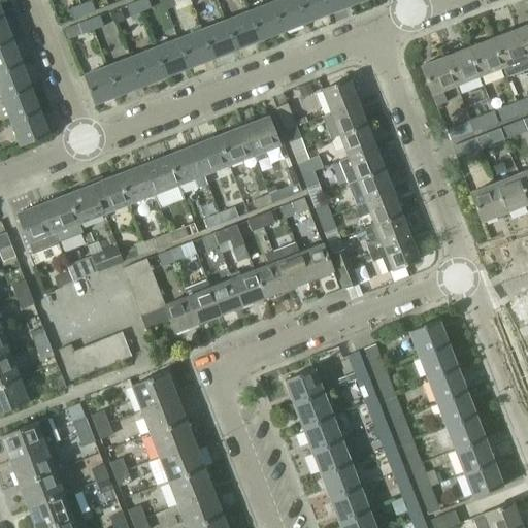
[(142,0),(137,2),(141,12),(152,8),(149,0),(142,0)]
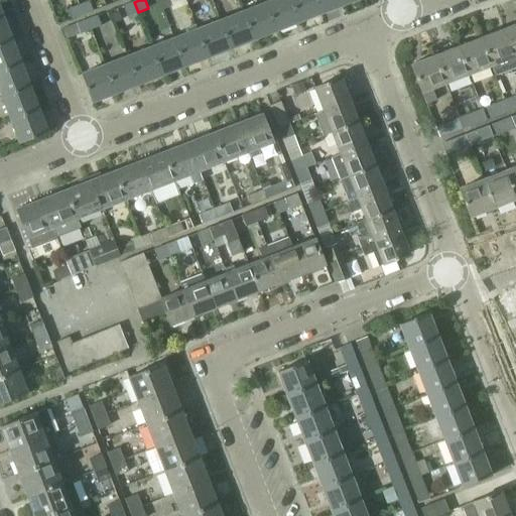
[(168,0),(158,0),(162,10),(171,6),(169,0),(168,0)]
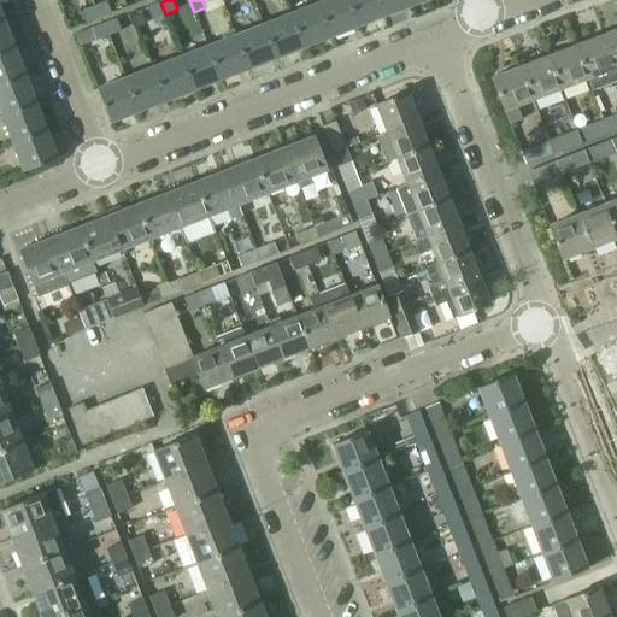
[(330,37),(358,27),(347,0),(327,0),(317,4),(330,37)]
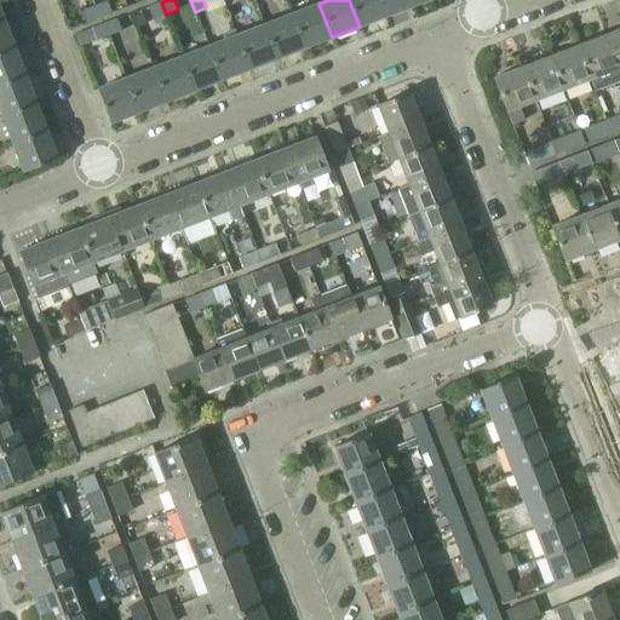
[(349,0),(360,27),(388,16),(382,0),(349,0)]
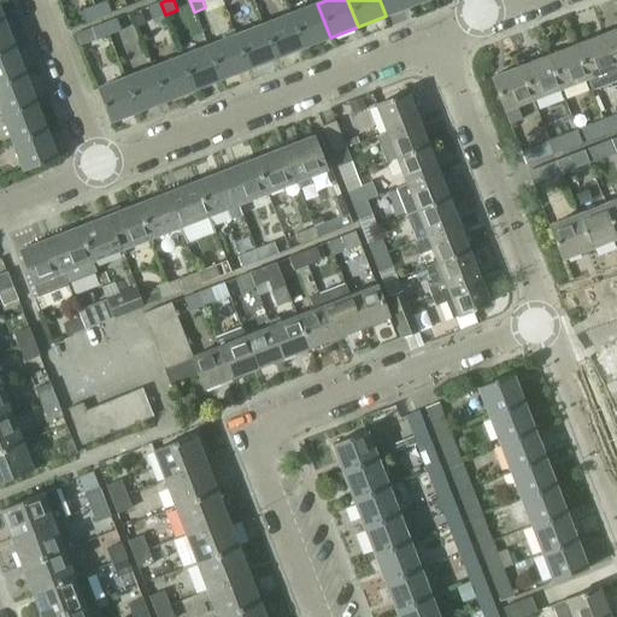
[(380,0),(386,16),(413,5),(411,0),(380,0)]
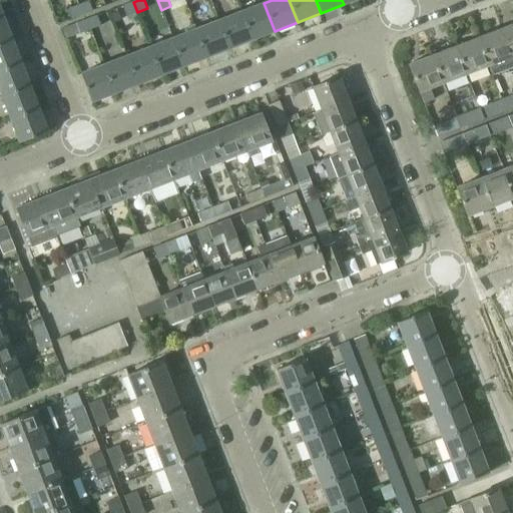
[(79,5),(83,15),(93,11),(89,1),(79,5)]
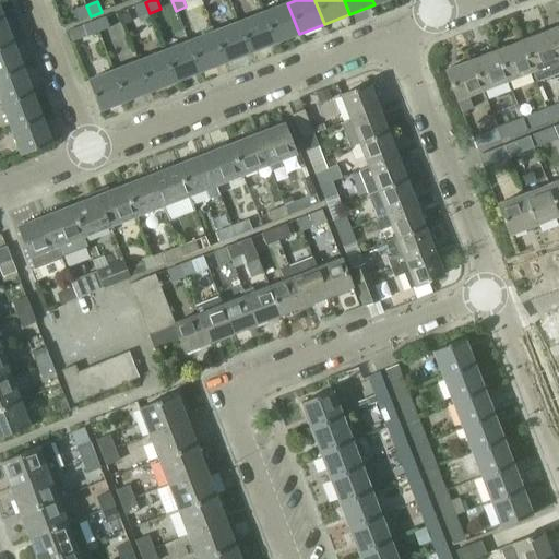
[(139,18),(150,13),(145,2),(134,7),(139,18)]
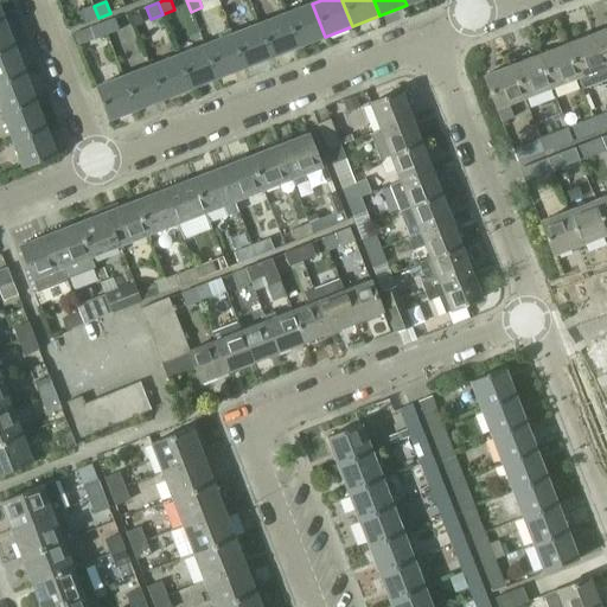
[(299,48),(325,37),(312,4),(286,14),(299,48)]
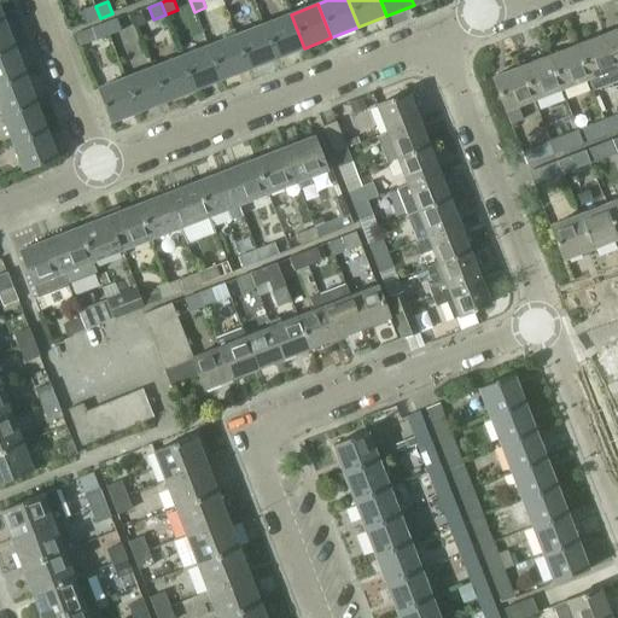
[(87,23),(100,18),(95,6),(83,11),(87,23)]
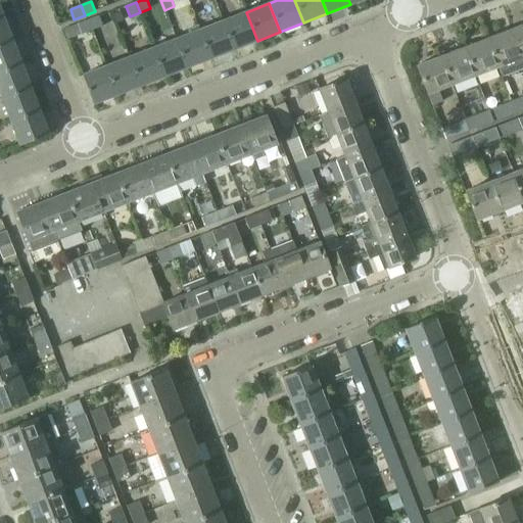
[(233,50),(257,41),(246,12),(222,21),(233,50)]
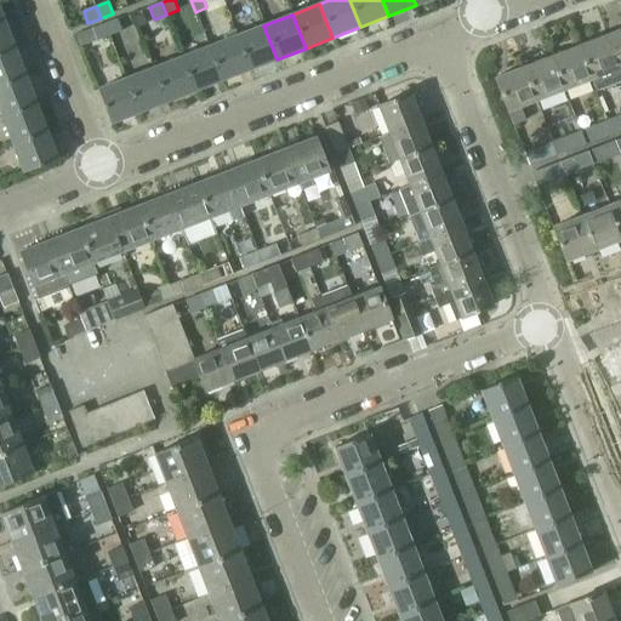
[(119,20),(106,24),(110,35),(123,32),(119,20)]
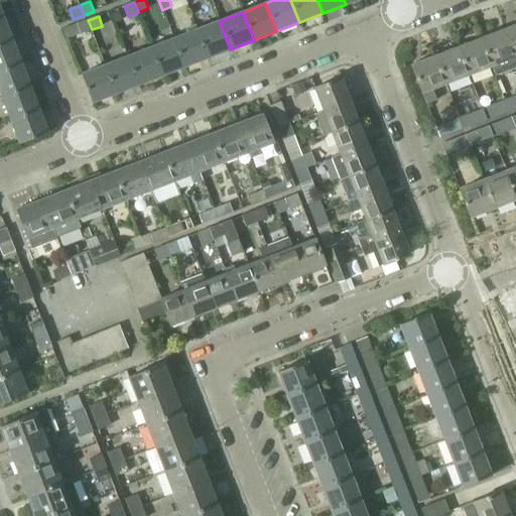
[(0,44),(12,40),(3,17),(0,18),(0,44)]
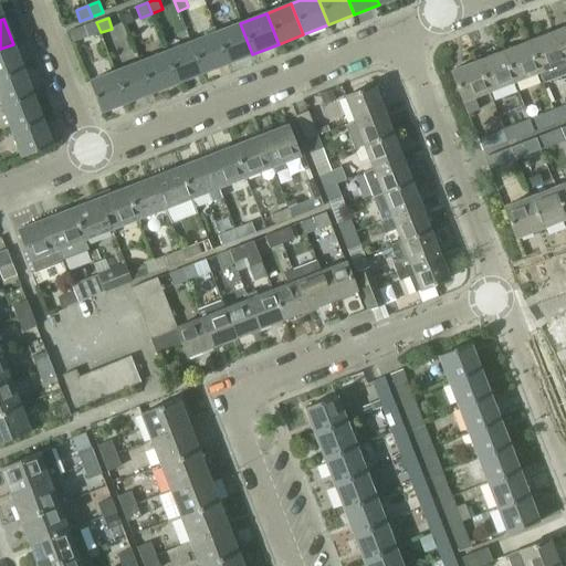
[(85,25),(84,27),(88,38),(88,37),(101,32),(96,22),(85,25)]
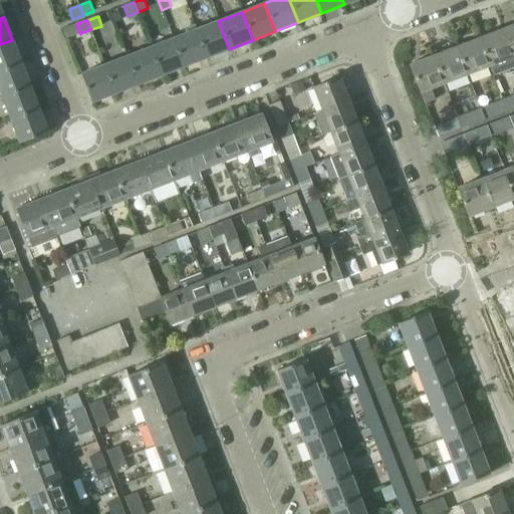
[(207,57),(229,49),(218,21),(196,30),(207,57)]
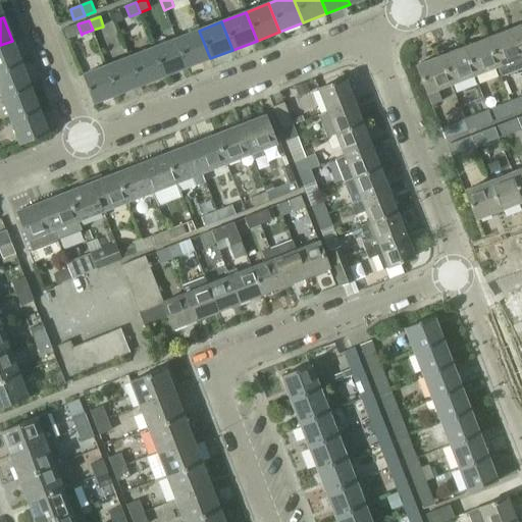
[(521,24),(511,30),(521,56),(521,24)]
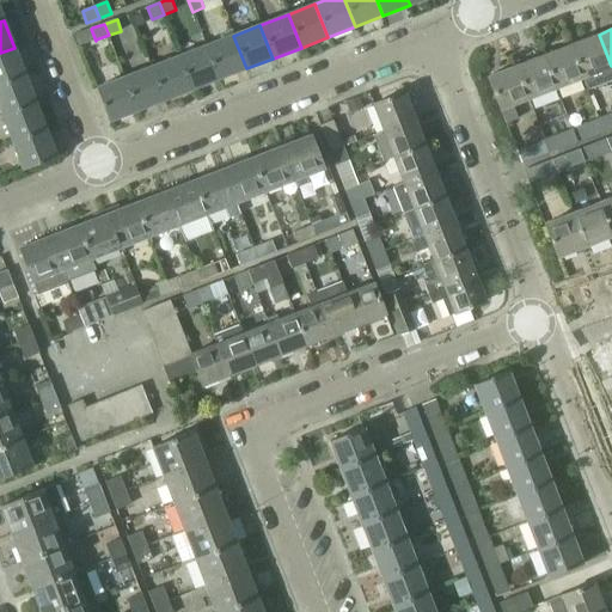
[(586,79),(583,79),(587,90),(611,79),(611,66),(599,35),(573,46),(586,79)]
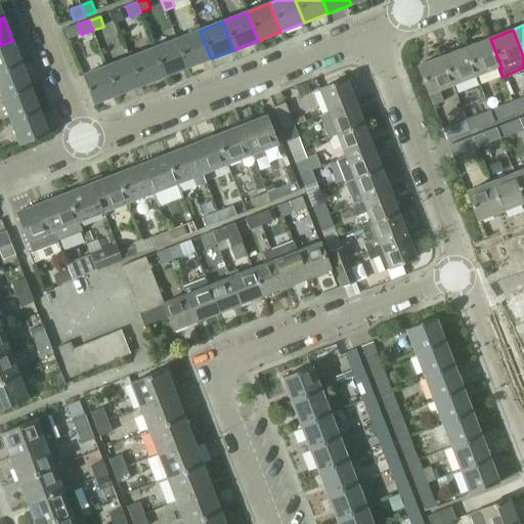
[(186,69),(211,58),(200,31),(176,40),(186,69)]
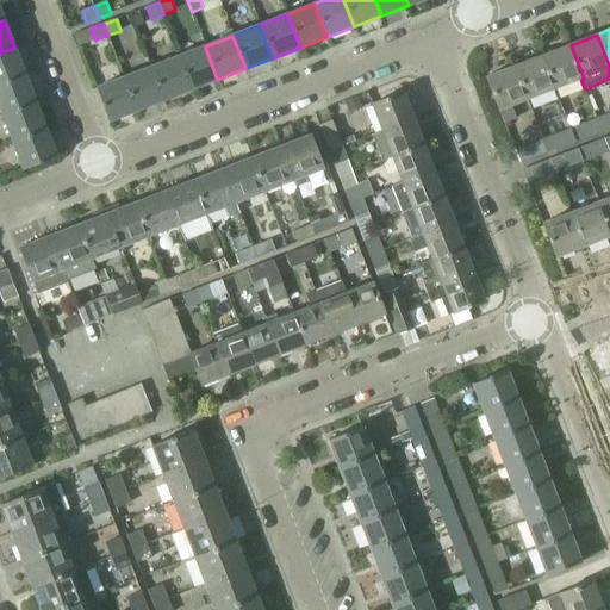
[(555,89),(582,79),(584,79),(571,45),(543,56),(555,89)]
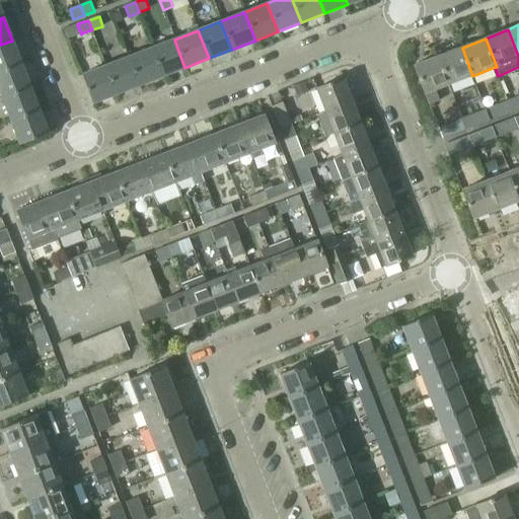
[(162,76),(184,68),(174,40),(151,49),(162,76)]
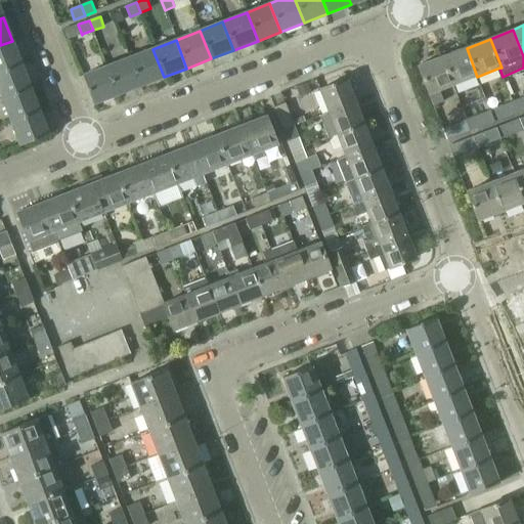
[(0,73),(22,64),(12,41),(0,45),(0,73)]
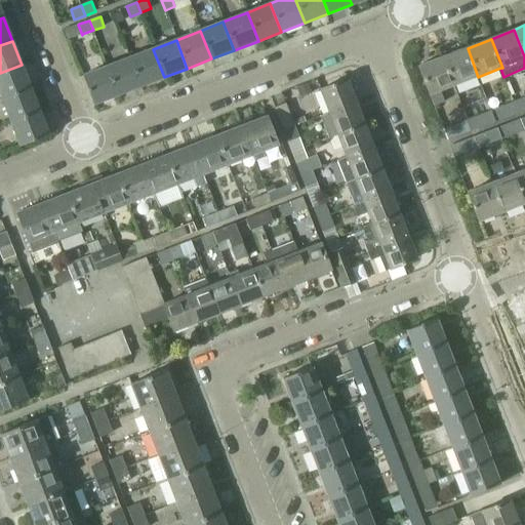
[(454,86),(478,77),(468,48),(443,57),(454,86)]
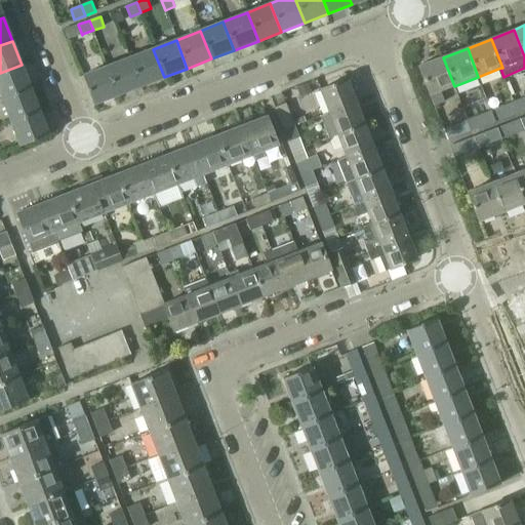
[(140,86),(164,77),(153,49),(130,57),(140,86)]
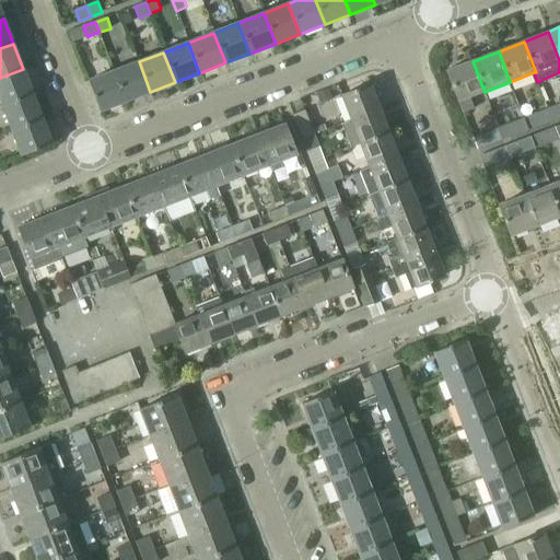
[(125,102),(150,92),(139,61),(114,71),(125,102)]
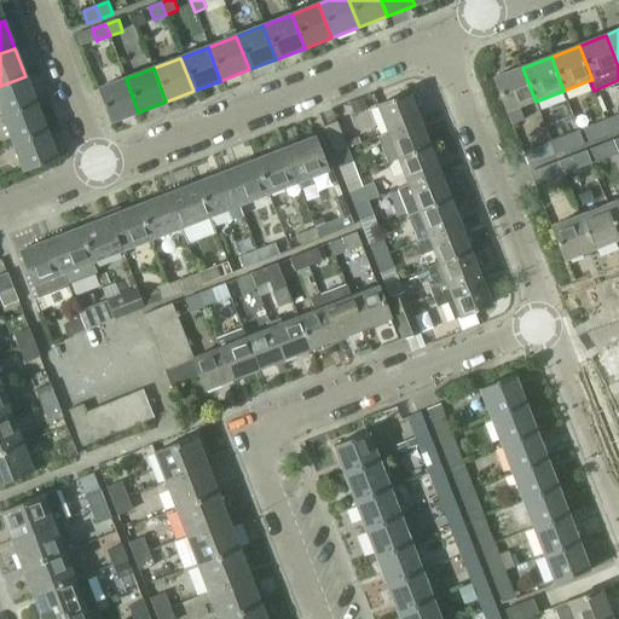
[(495,79),(502,97),(508,113),(536,102),(522,68),(495,79)]
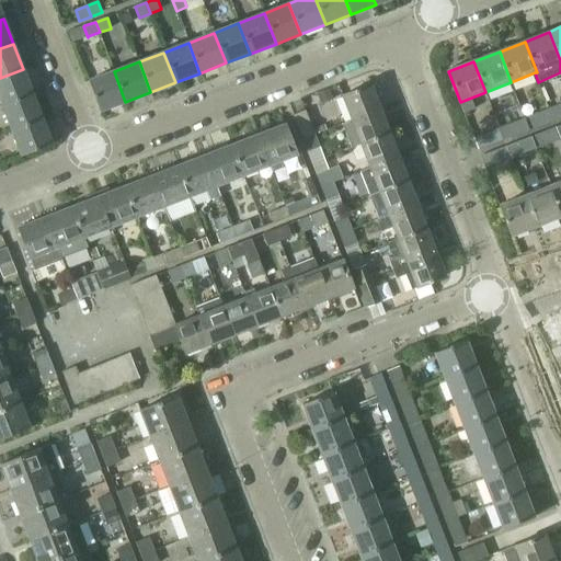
[(0,100),(2,106),(33,94),(23,69),(0,78),(0,100)]
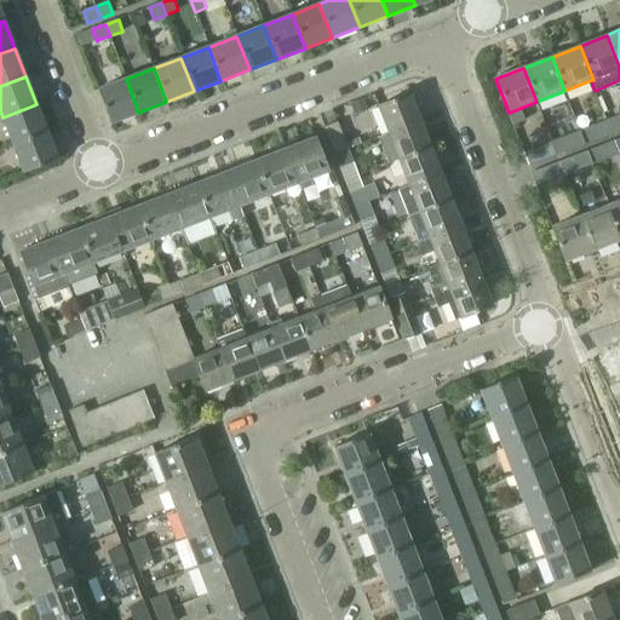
[(112,124),(138,113),(126,79),(98,90),(112,124)]
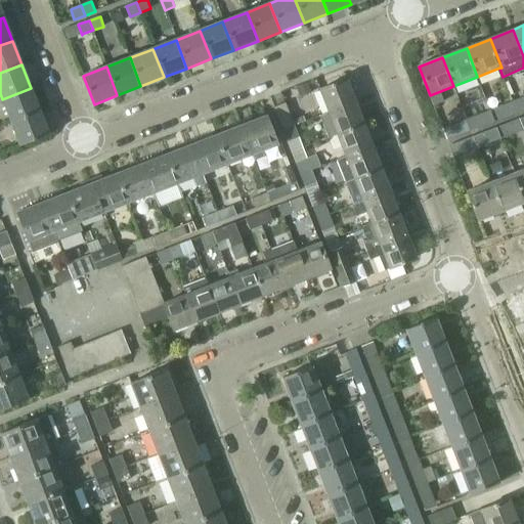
[(329,114),(355,103),(347,80),(320,90),(329,113),(329,114)]
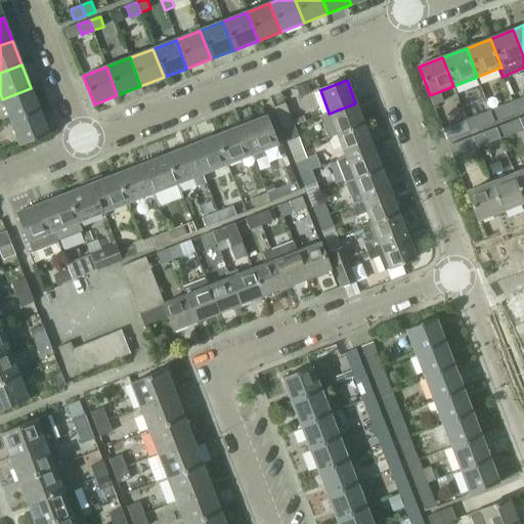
[(11,123),(40,112),(31,88),(2,99),(11,123)]
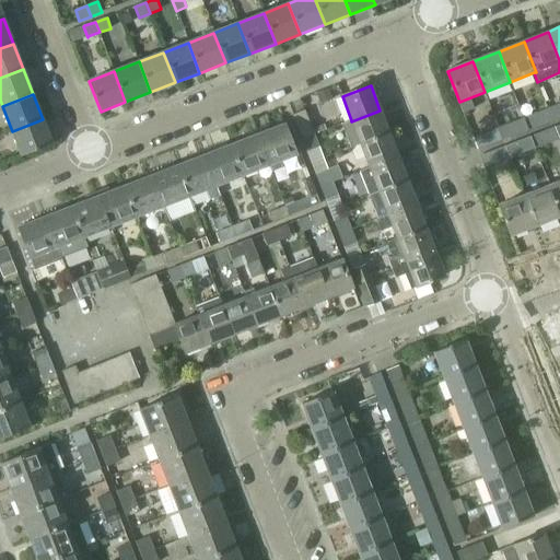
[(559,105),(550,109),(555,120),(559,117),(559,105)]
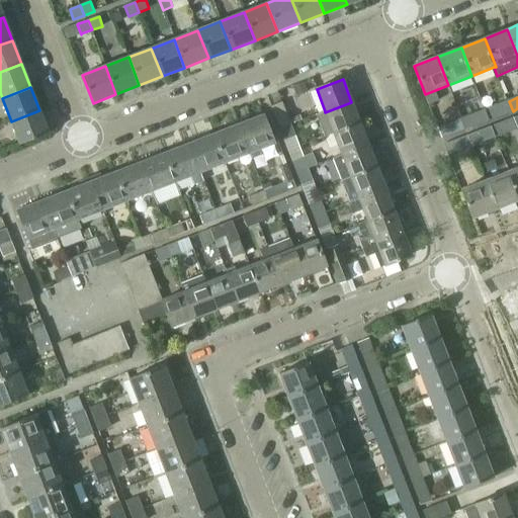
[(509,101),(486,110),(490,120),(513,111),(509,101)]
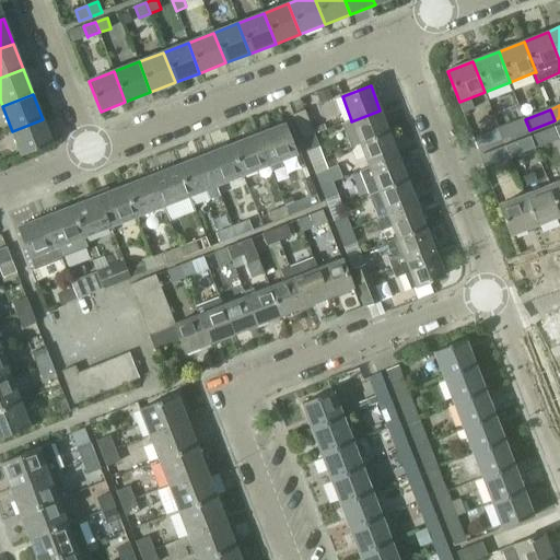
[(351,148),(360,144),(361,146),(389,133),(380,111),(351,121),(351,120),(342,124),(351,148)]
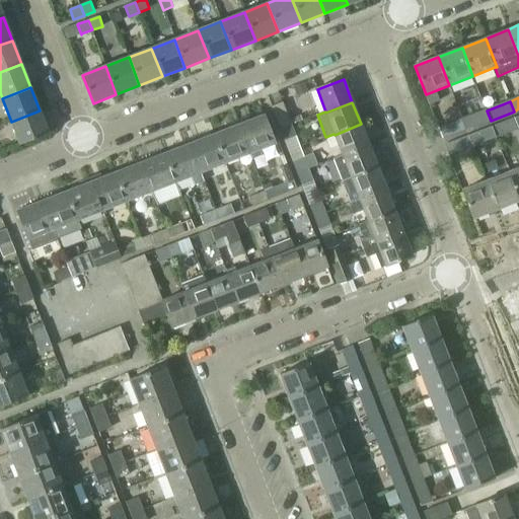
[(281,130),(293,126),(285,106),(274,110),(281,130)]
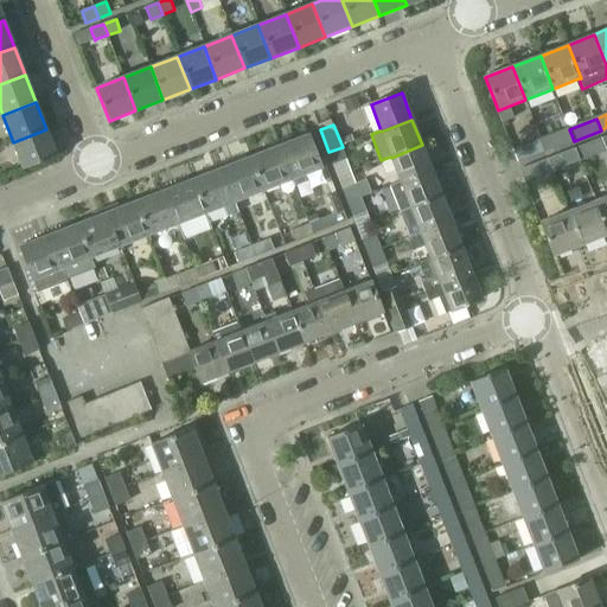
[(46,129),(13,142),(24,170),(57,158),(46,129)]
